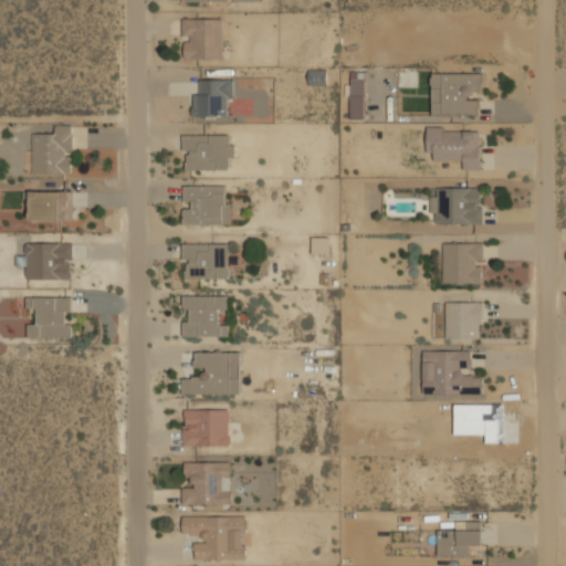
[(223,17),(182,17),(182,59),(223,59),(223,17)]
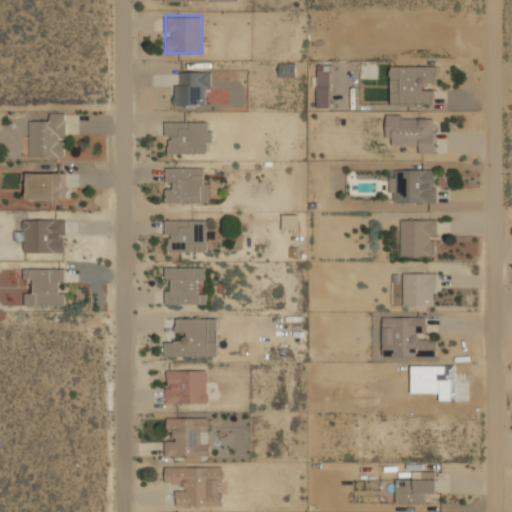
[(280,75),(298,75),(298,61),(280,61),(280,75)]
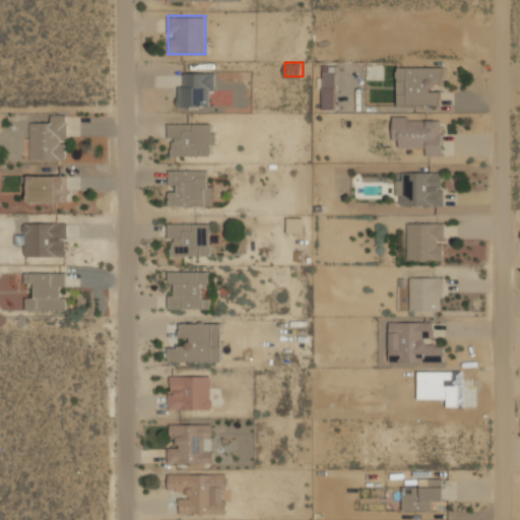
[(335,64),(322,64),(322,109),(335,109),(335,64)]
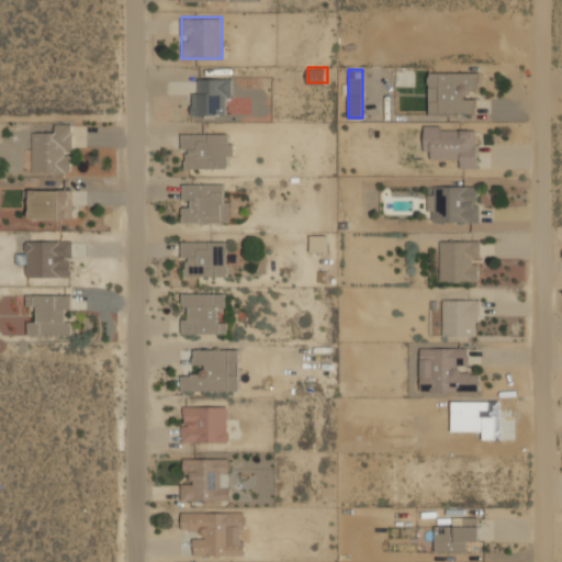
[(474,90),(476,90),(478,70),(429,70),(429,114),(474,114),(474,90)]
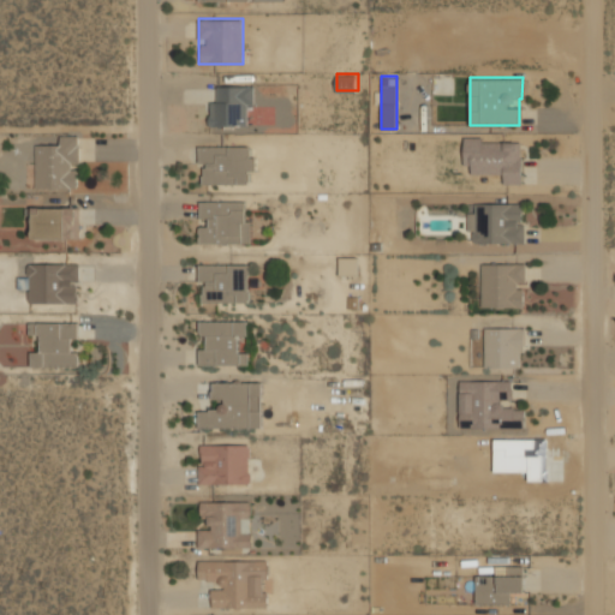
[(210,126),(254,126),(254,85),(219,85),(219,99),(210,99),(210,126)]
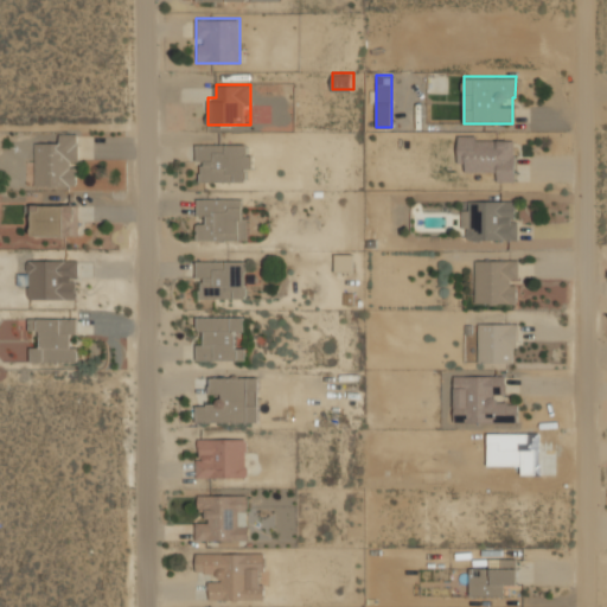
[(36,185),(78,185),(78,133),(57,133),(57,145),(36,145),(36,185)]
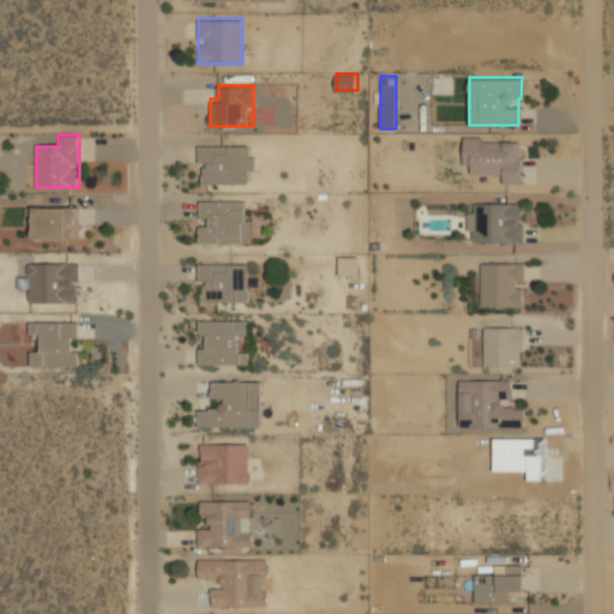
[(523,138),(464,136),(463,172),(500,173),(500,184),(522,185),(523,138)]
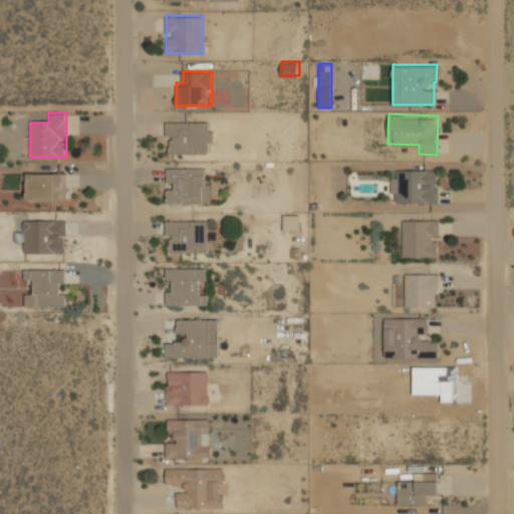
[(167,120),(167,154),(211,154),(211,120),(167,120)]
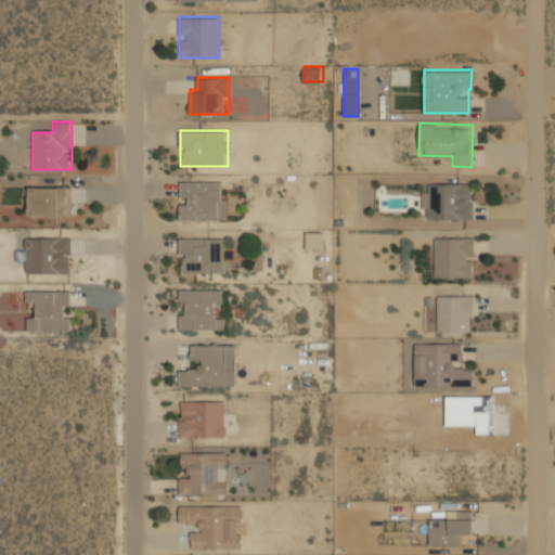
[(180,221),(224,221),(224,180),(180,180),(180,221)]
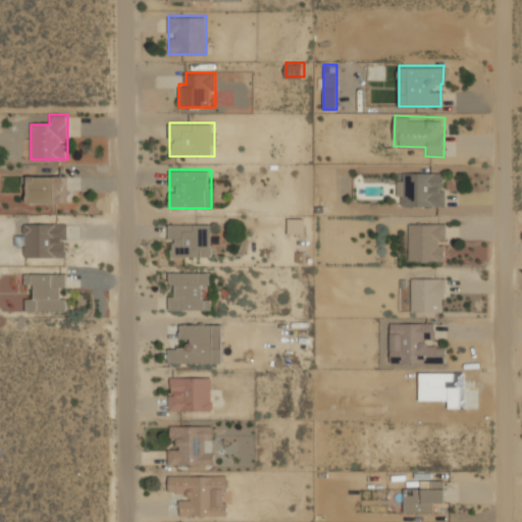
[(446,206),(447,172),(398,171),(397,206),(446,206)]
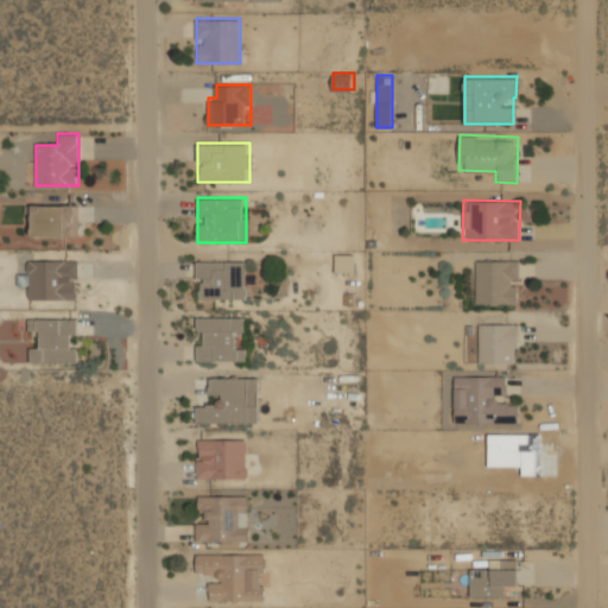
[(80,235),(80,203),(33,203),(33,235),(80,235)]
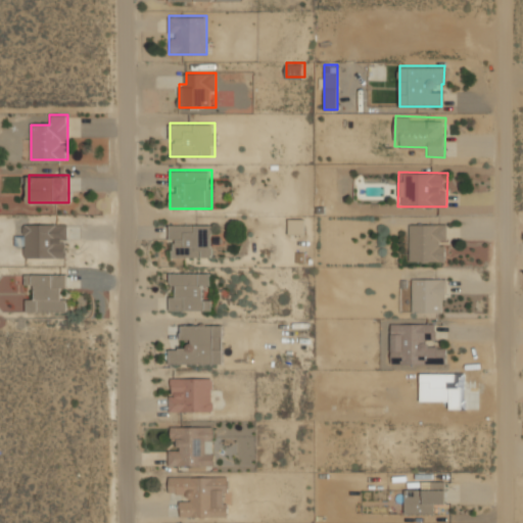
[(304,233),(304,219),(288,219),(289,234),(304,233)]
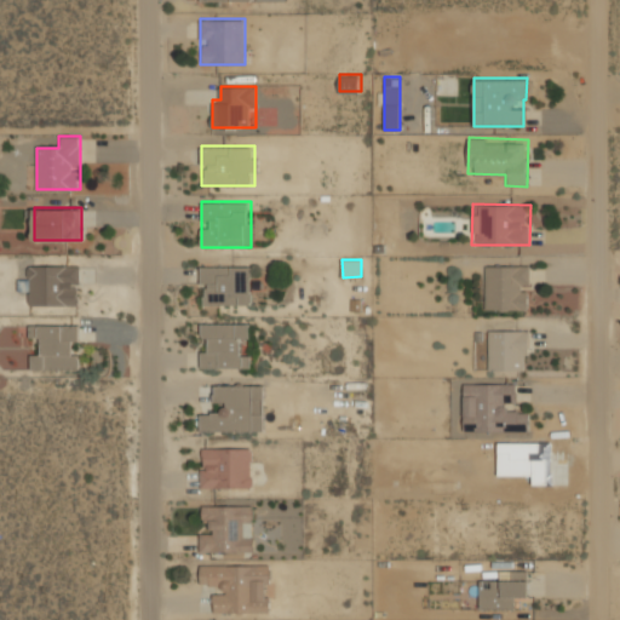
[(80,305),(80,264),(28,264),(28,305),(80,305)]
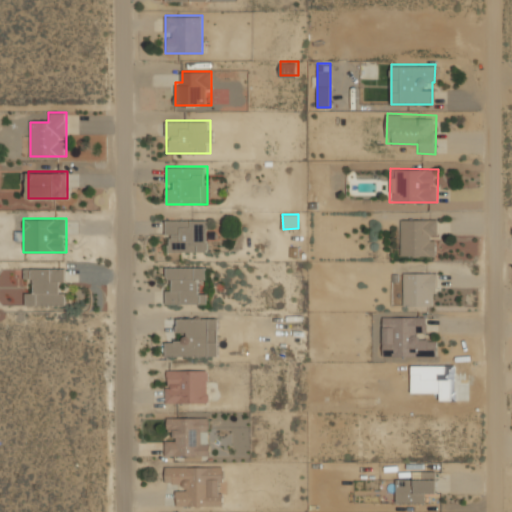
[(401,255),(438,255),(438,218),(401,218),(401,255)]
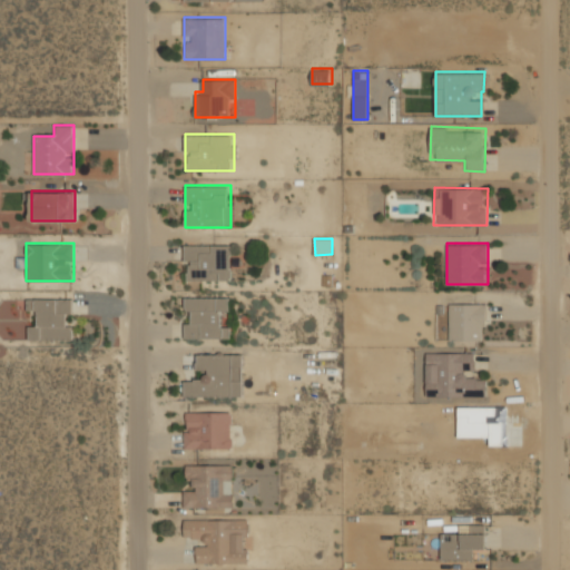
[(231,279),(231,244),(185,244),(185,279),(231,279)]
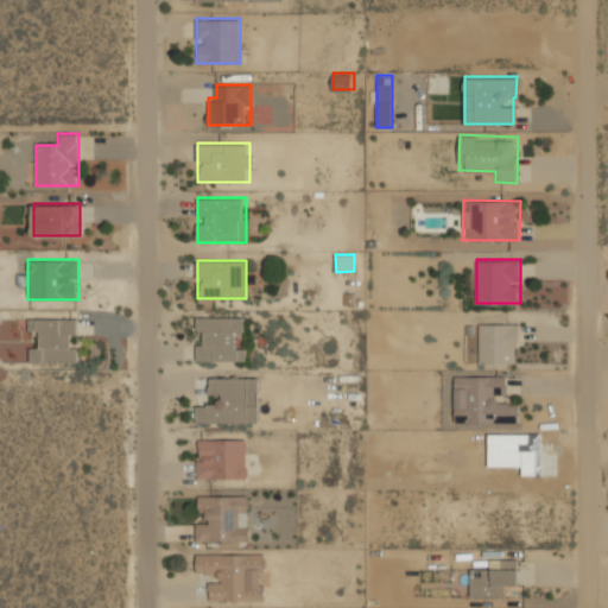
[(246,361),(246,347),(236,347),(236,335),(244,335),(244,315),(197,315),(197,361),(246,361)]
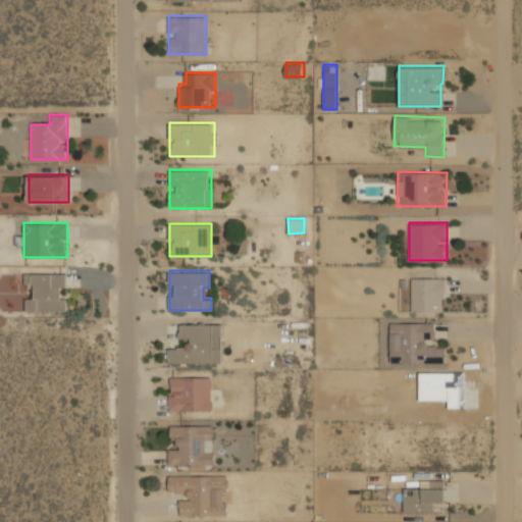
[(25,310),(66,311),(66,272),(25,272),(25,284),(35,284),(35,298),(25,298),(25,310)]
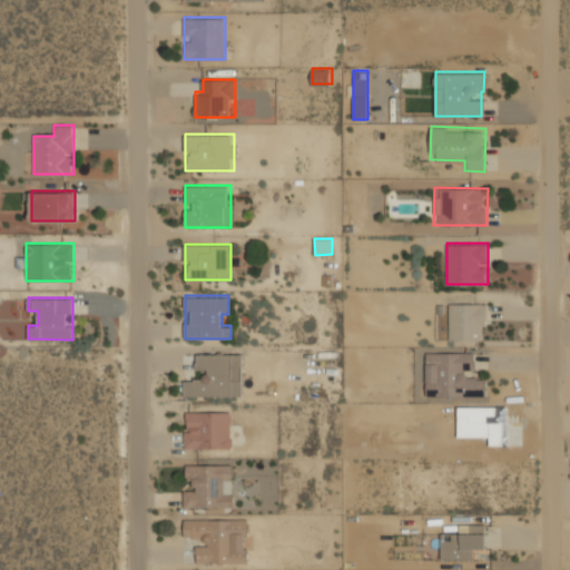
[(449,338),(487,338),(487,302),(449,302),(449,338)]
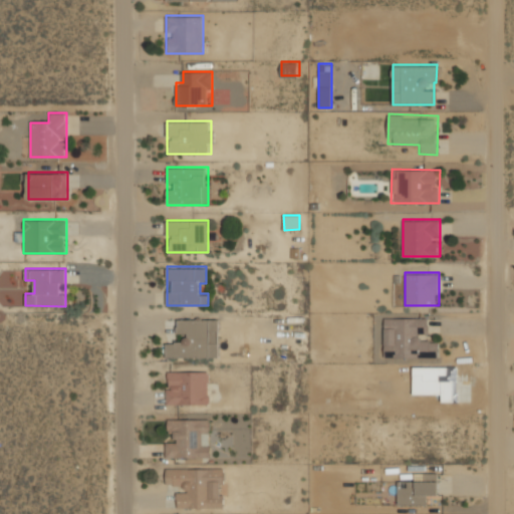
[(383,357),(440,357),(440,339),(429,339),(429,316),(383,316),(383,357)]
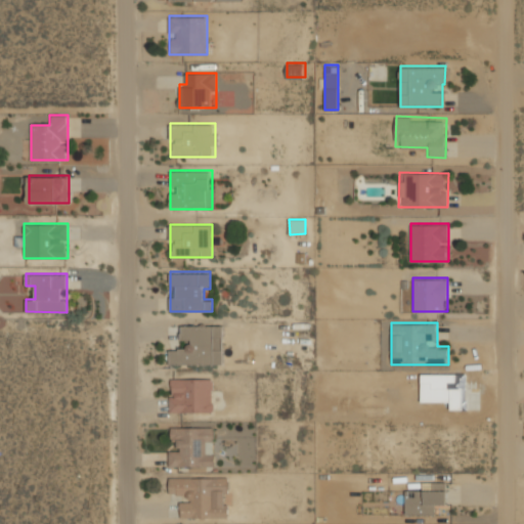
[(223,364),(223,324),(180,324),(180,346),(170,346),(170,364),(223,364)]
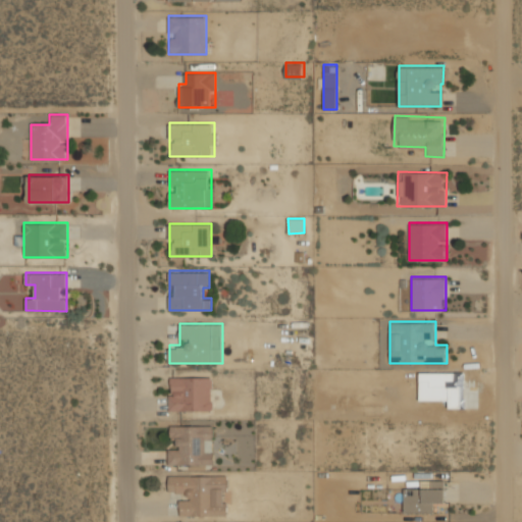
[(212,410),(212,375),(168,375),(168,410),(212,410)]
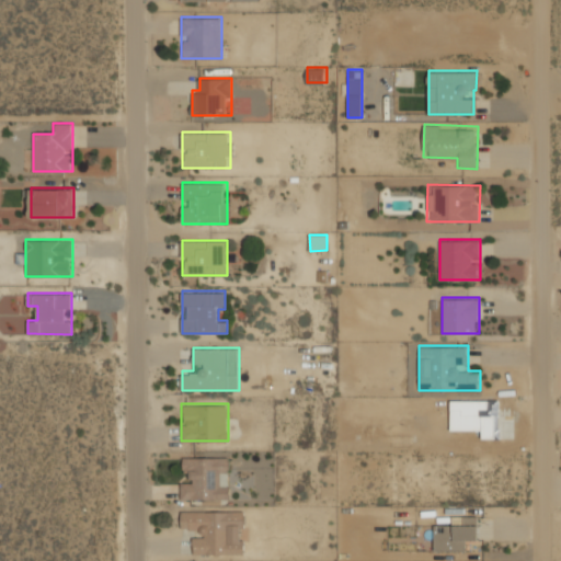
[(181,500),(230,500),(230,457),(181,457),(181,500)]
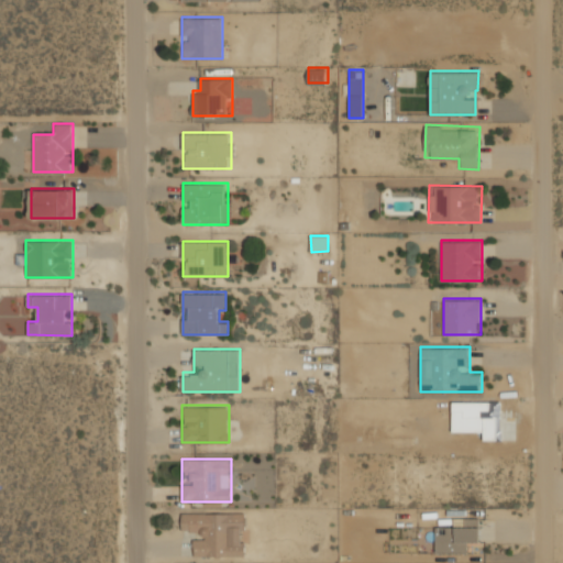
[(245,512),(181,512),(181,533),(194,533),(194,555),(245,555),(245,512)]
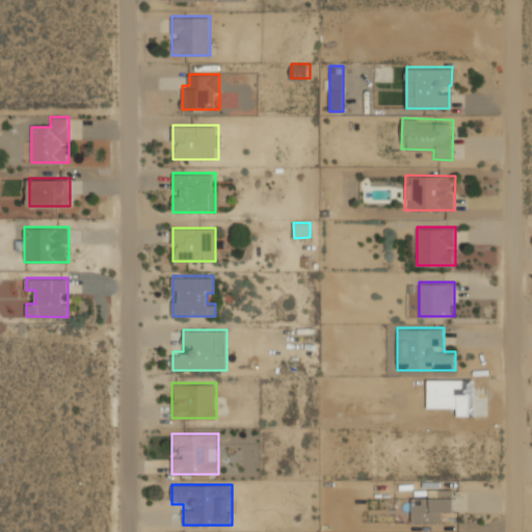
[(442,522),(442,512),(453,511),(453,488),(427,488),(427,498),(411,498),(413,523),(442,522)]
